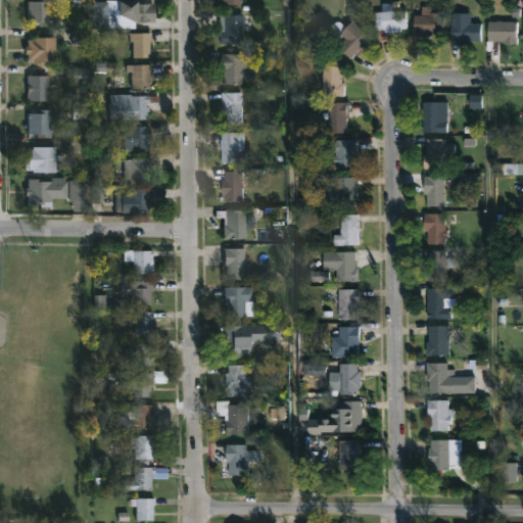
[(53,0),(53,14),(63,14),(63,27),(36,26),(36,22),(31,21),(31,1),(37,1),(37,0),(53,0)]
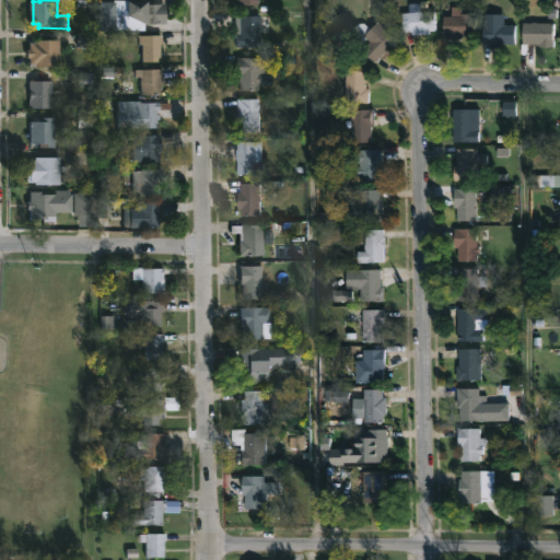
[(152,1),(152,6),(168,4),(170,23),(150,24),(131,16),(130,1),(152,1)]
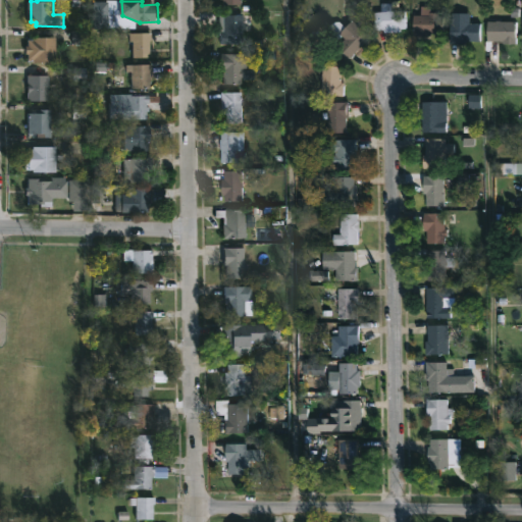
[(111,29),(96,29),(96,2),(111,2),(111,29)]
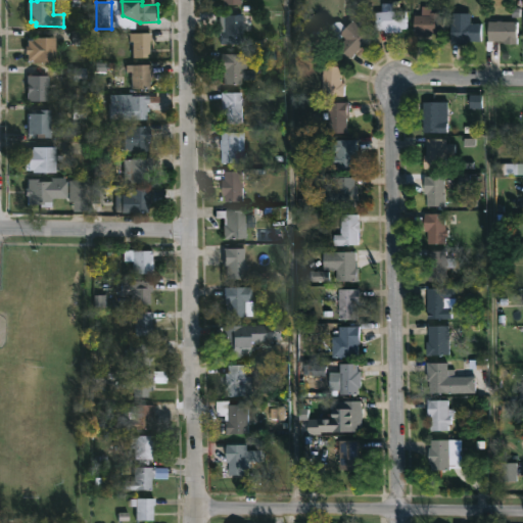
[(389,2),(389,10),(403,9),(405,28),(398,28),(398,31),(383,32),(383,29),(375,30),(373,11),(380,11),(379,3),(389,2)]
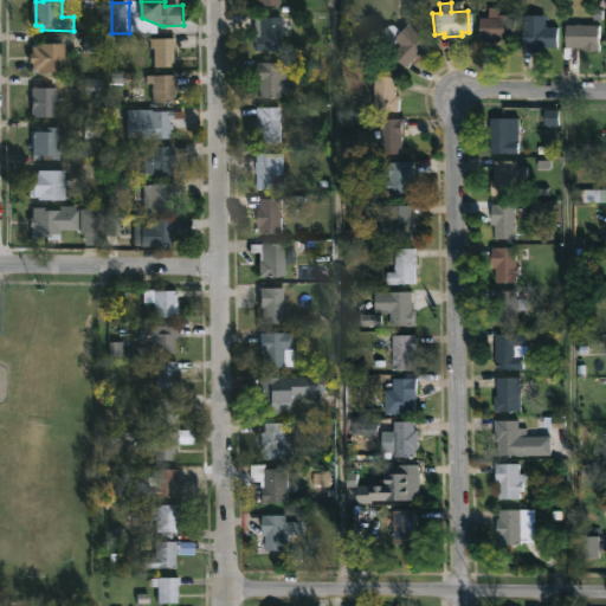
[(497,7),(497,14),(505,13),(505,18),(514,18),(514,38),(478,38),(478,17),(487,17),(485,7),(497,7)]
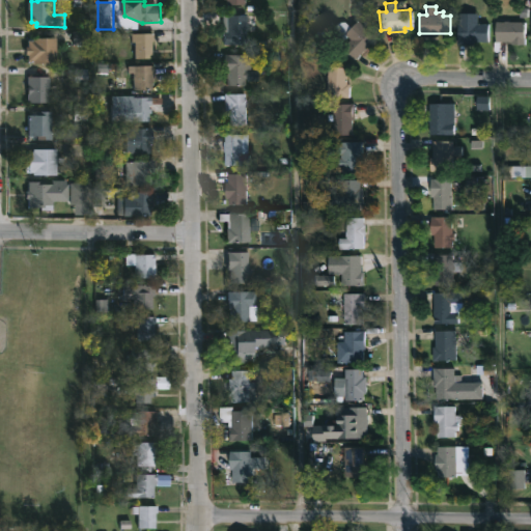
[(247,16),(247,18),(248,18),(247,45),(224,45),(224,31),(227,31),(227,15),(247,16)]
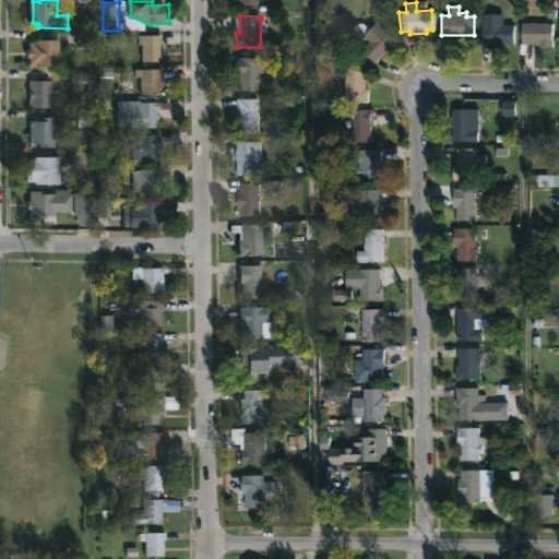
[(534,21),(551,22),(551,47),(536,47),(536,44),(520,44),(520,22),(534,21)]
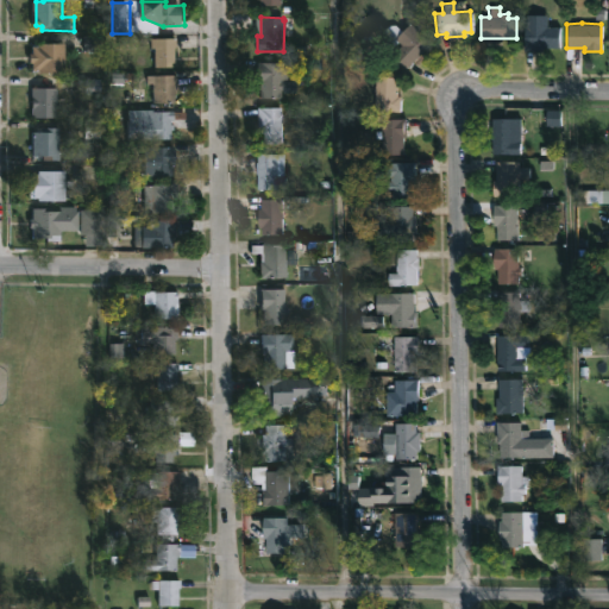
[(408,24),(428,43),(420,52),(424,57),(418,64),(413,61),(405,69),(390,56),(396,50),(382,36),(383,29),(385,26),(394,25),(401,32),(408,24)]
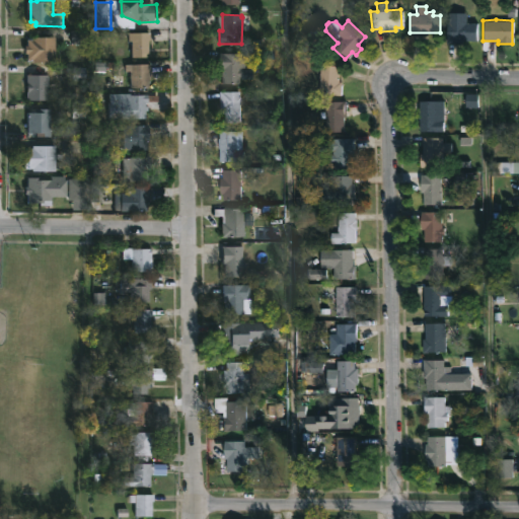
[(462,21),(477,22),(477,41),(447,42),(447,21),(462,21)]
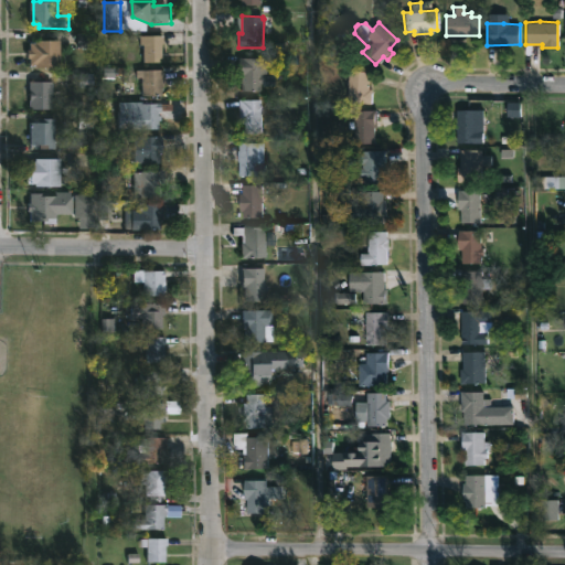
[(161,43),(161,57),(158,57),(158,62),(144,63),(142,45),(140,45),(139,35),(162,35),(163,43),(161,43)]
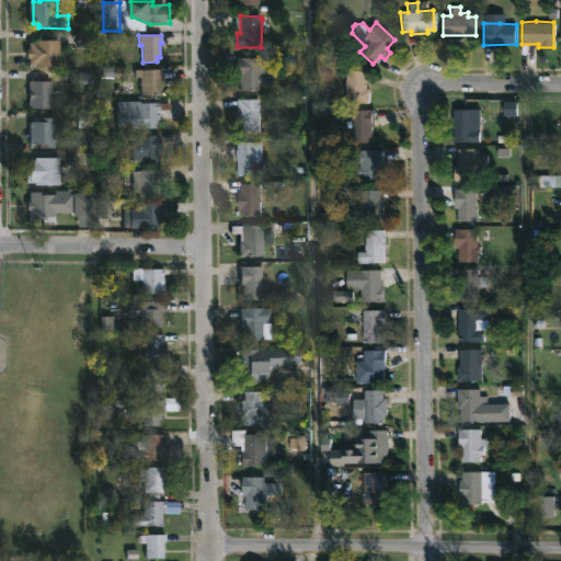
[(61,42),(61,67),(36,67),(36,65),(32,65),(32,58),(30,58),(30,42),(32,42),(33,39),(61,39),(61,42)]
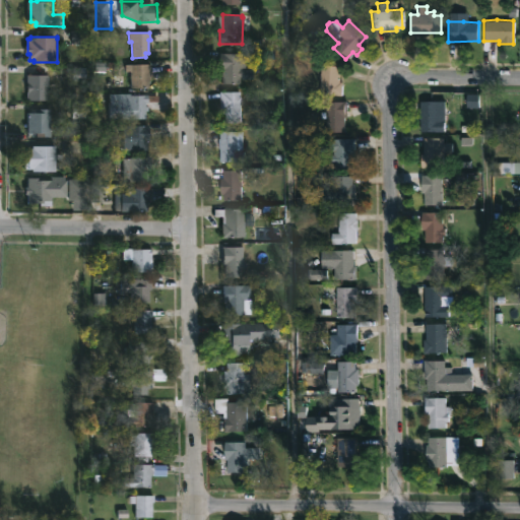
[(240,70),(241,83),(222,83),(222,70),(220,70),(220,53),(245,53),(245,70),(240,70)]
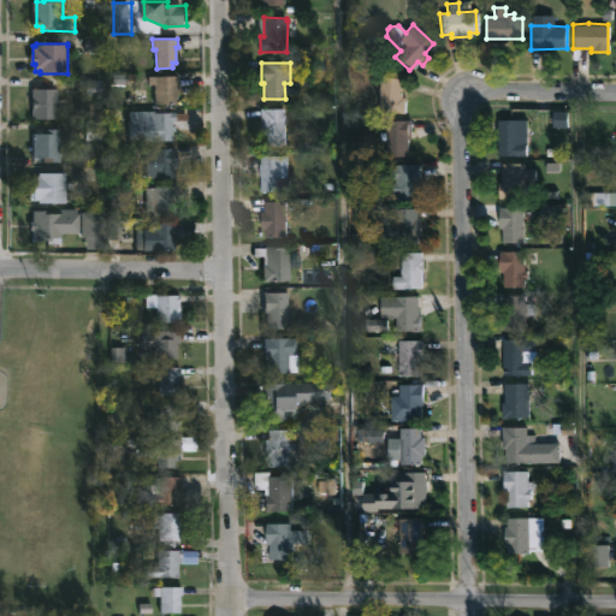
[(178,76),(179,95),(177,95),(177,105),(154,105),(154,84),(148,84),(148,77),(178,76)]
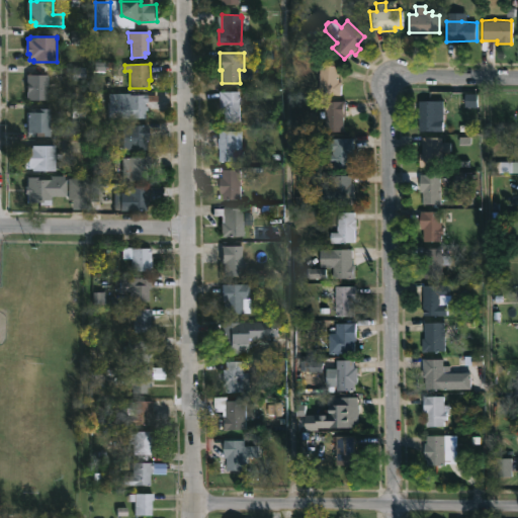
[(338,73),(339,95),(317,94),(318,77),(314,77),(315,72),(318,72),(318,64),(339,65),(338,73)]
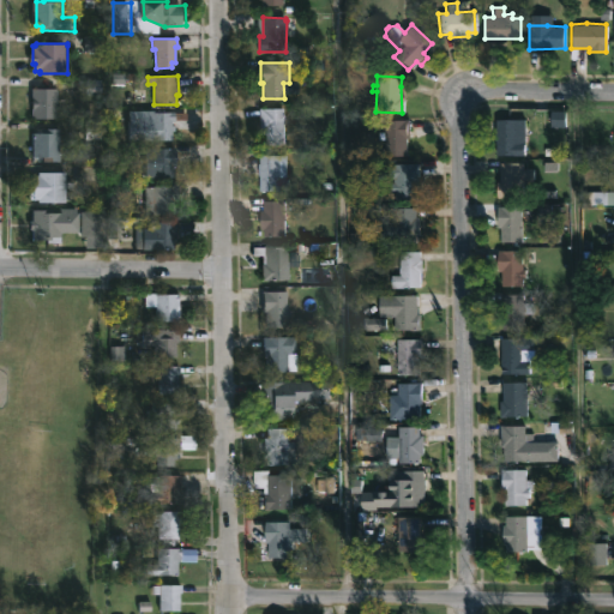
[(56,119),(31,119),(31,89),(56,88),(56,119)]
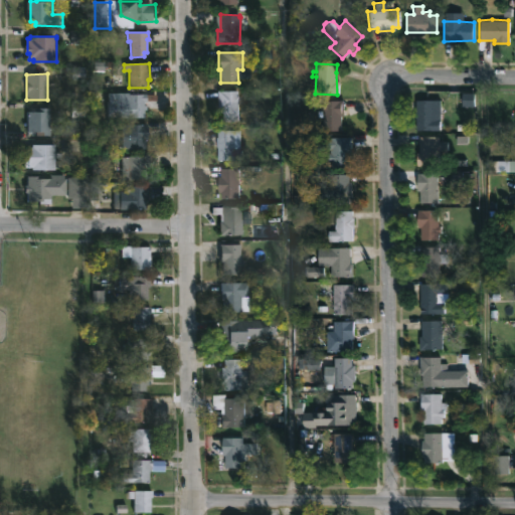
[(241,92),(240,121),(222,121),(222,109),(220,109),(220,91),(241,92)]
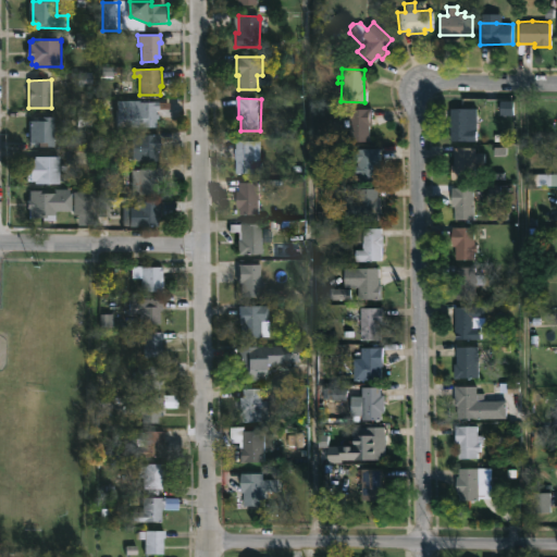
[(144,100),(144,102),(171,102),(171,109),(159,109),(159,127),(130,127),(130,110),(119,110),(119,101),(144,100)]
